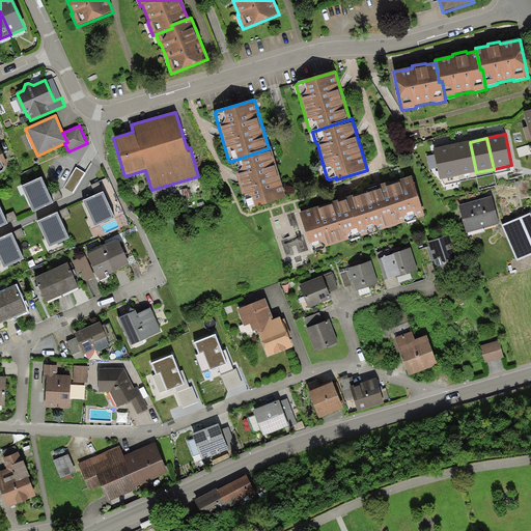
[(452,145),(458,176),(476,172),(470,142),(452,145)]
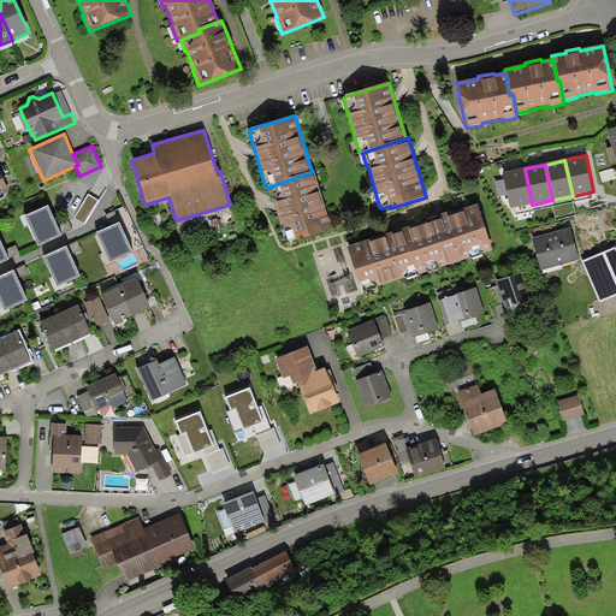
[(532,205),(525,169),(503,173),(510,208),(532,205)]
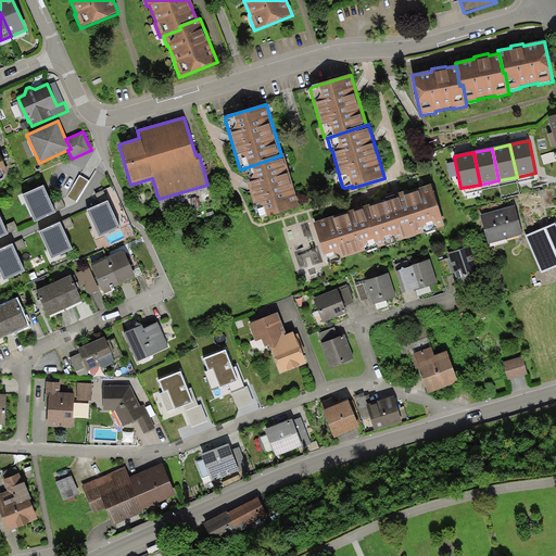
[(283,154),(281,155),(241,169),(244,178),(247,180),(257,217),(258,218),(267,216),(267,217),(300,207),(283,154)]
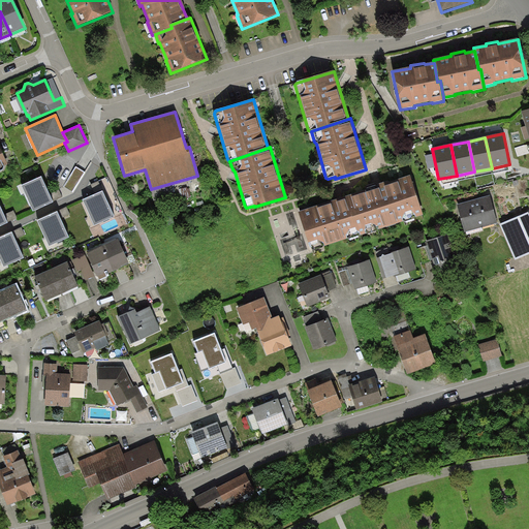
[(410,177),(351,195),(365,235),(423,216),(410,177)]
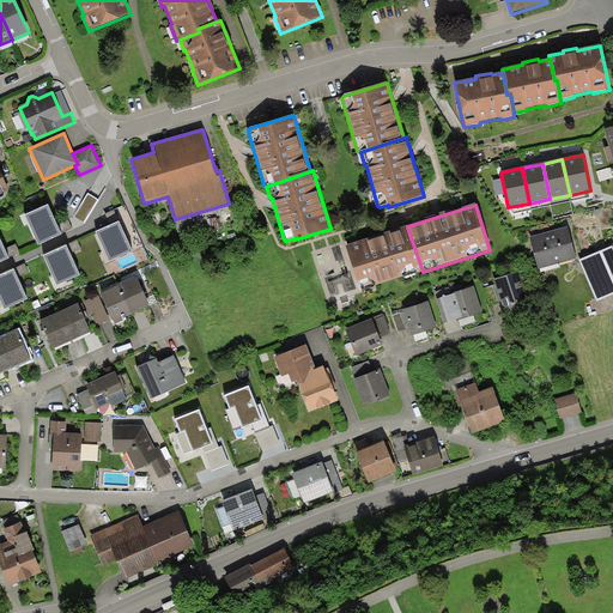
[(61,236),(48,206),(25,216),(38,246),(61,236)]
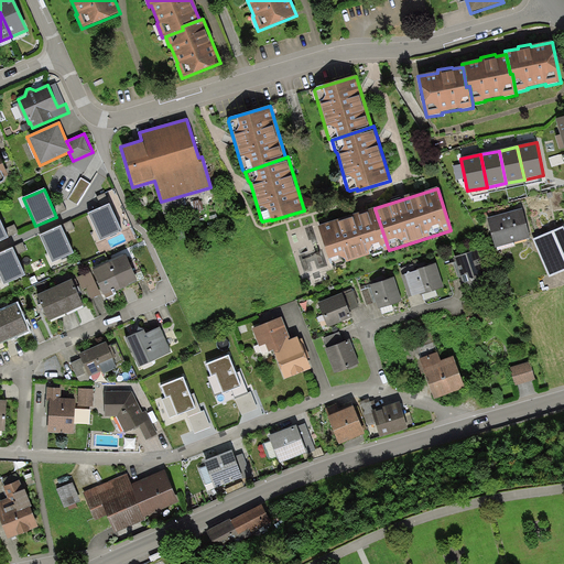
[(122,232),(109,205),(88,214),(100,241),(122,232)]
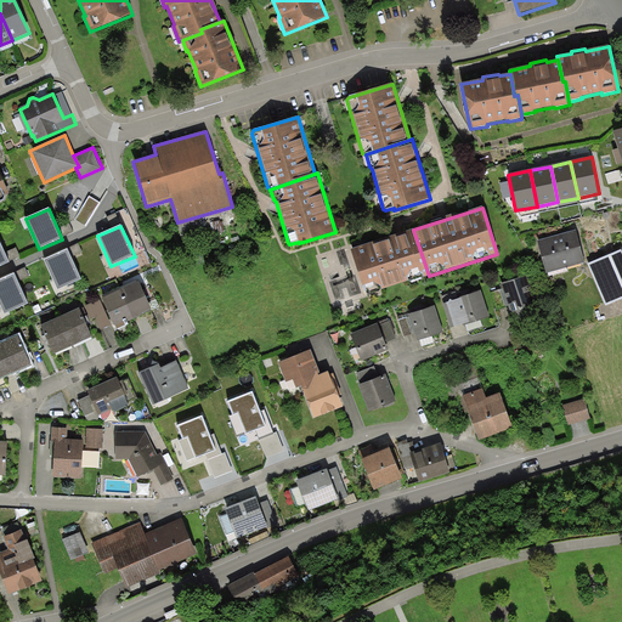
[(366,295),(429,276),(413,230),(351,249),(366,295)]
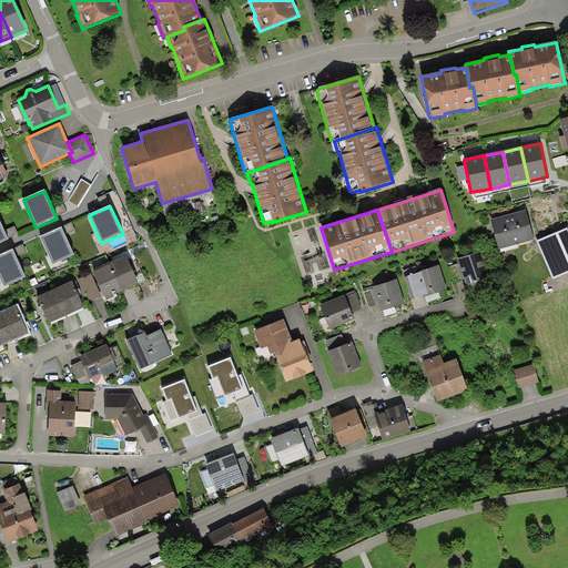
[(534,240),(526,211),(490,220),(499,250),(534,240)]
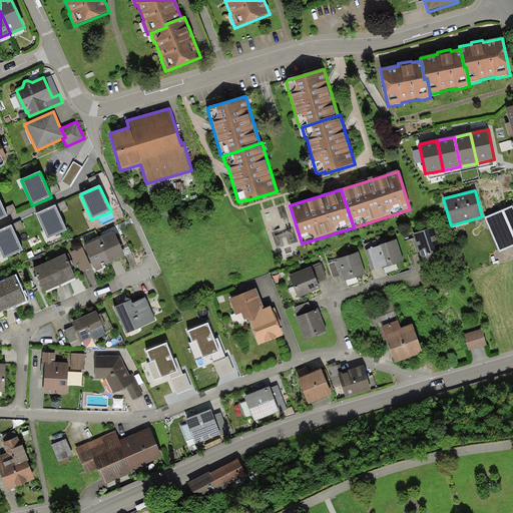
[(67,231),(55,206),(36,214),(48,239),(67,231)]
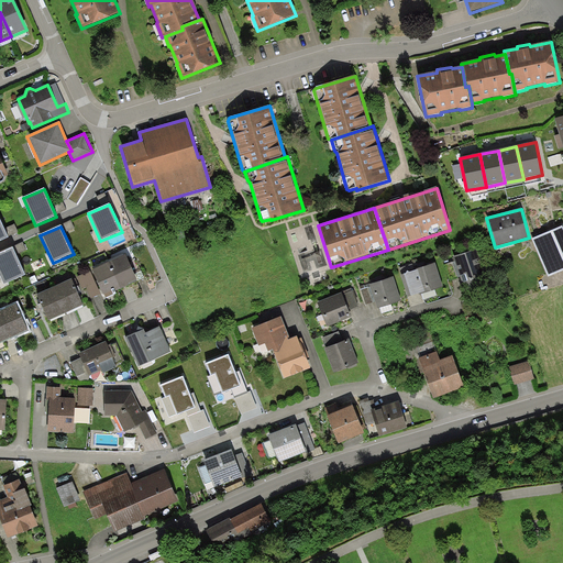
[(562,228),(562,227),(532,239),(548,277),(562,269),(562,228)]
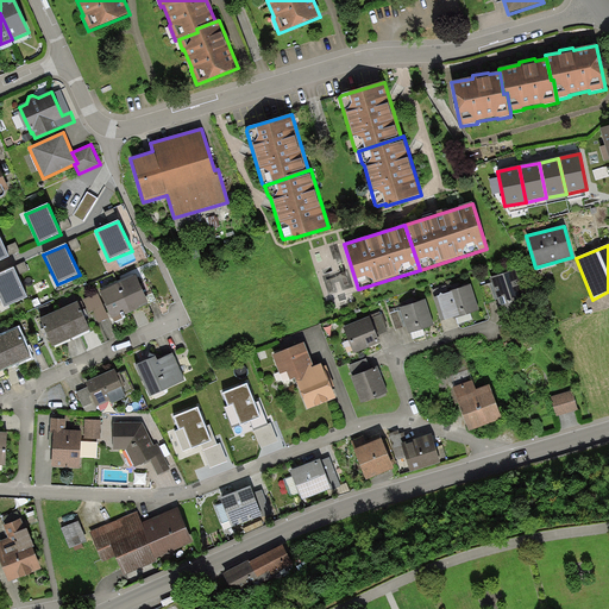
[(27,299),(14,269),(0,274),(0,299),(5,308),(27,299)]
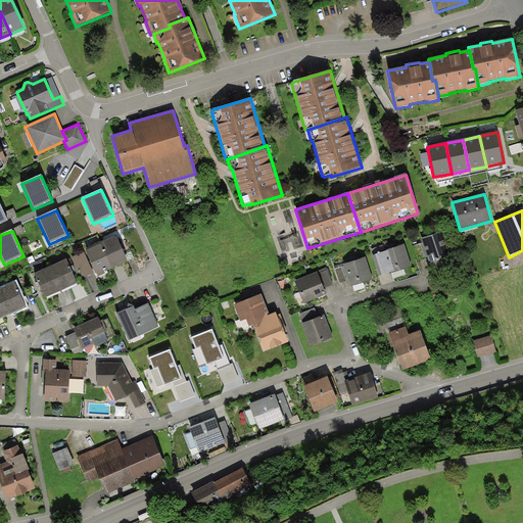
[(443,232),(421,239),(430,267),(453,259),(443,232)]
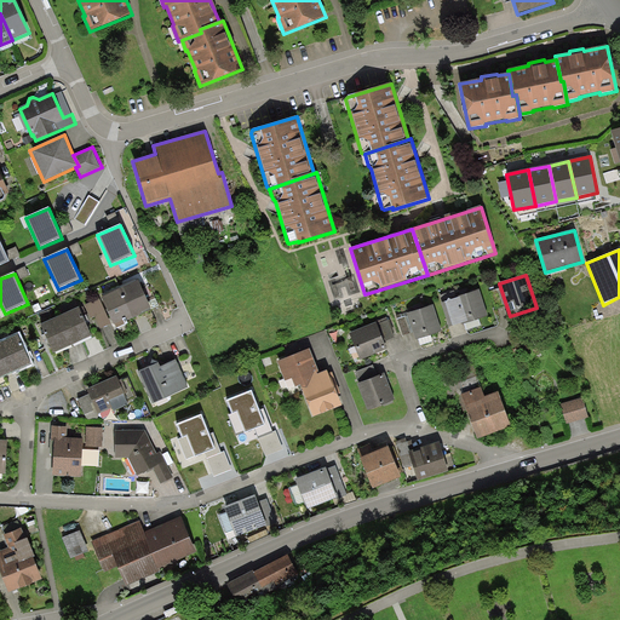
[(138,281),(120,290),(133,319),(142,315),(142,313),(150,309),(138,281)]
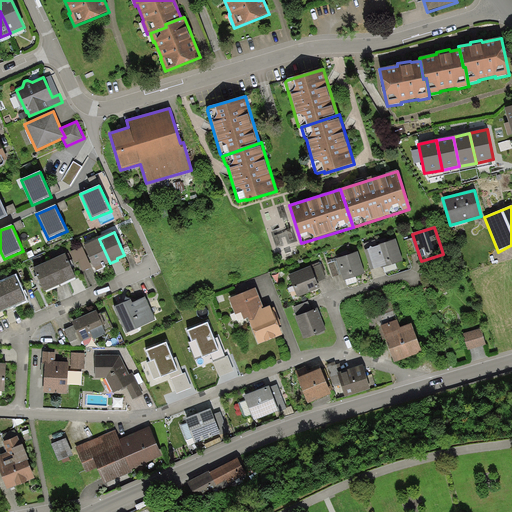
[(110,263),(99,239),(84,246),(95,271),(103,268),(103,266),(110,263)]
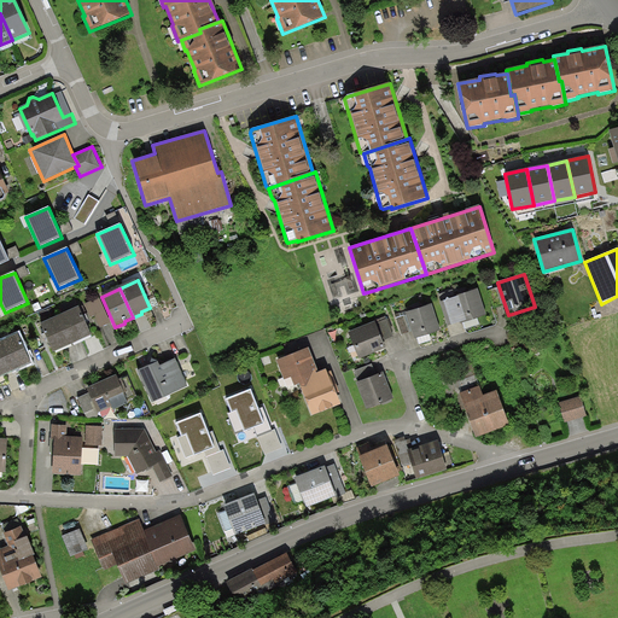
[(487,315),(478,289),(467,292),(466,289),(455,292),(454,290),(439,295),(442,302),(441,302),(448,326),(460,322),(460,324),(487,315)]
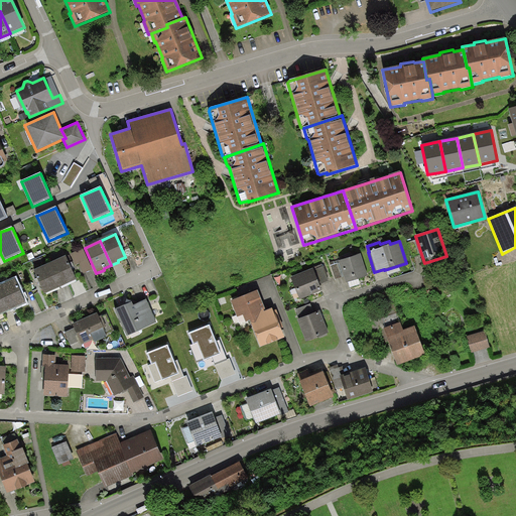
[(84,273),(93,269),(83,248),(72,253),(77,264),(79,263),(84,273)]
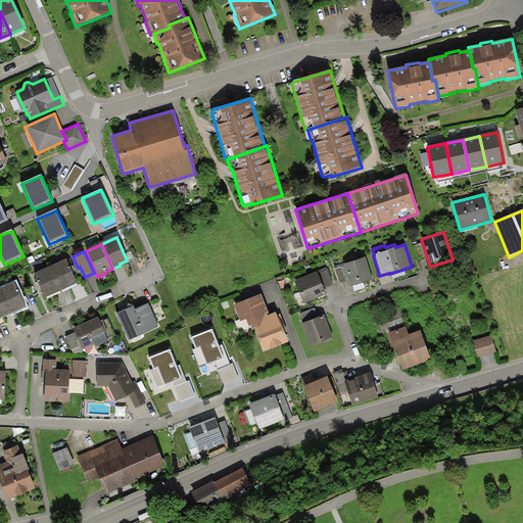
[(366,257),(343,265),(344,266),(348,280),(351,287),(373,280),(366,257)]
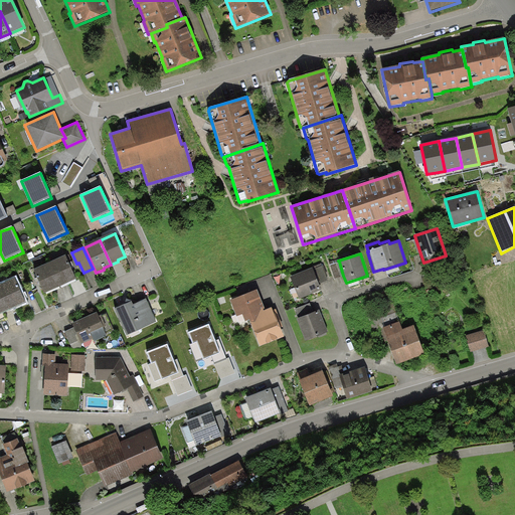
[(49,263),(60,287),(76,280),(65,255),(49,263)]
